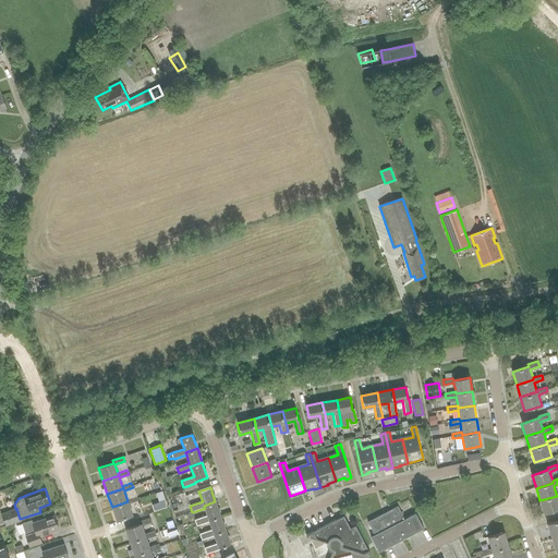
[(557,496),(540,500),(544,514),(557,510),(557,498),(557,499),(557,498),(557,493),(556,494),(557,496)]
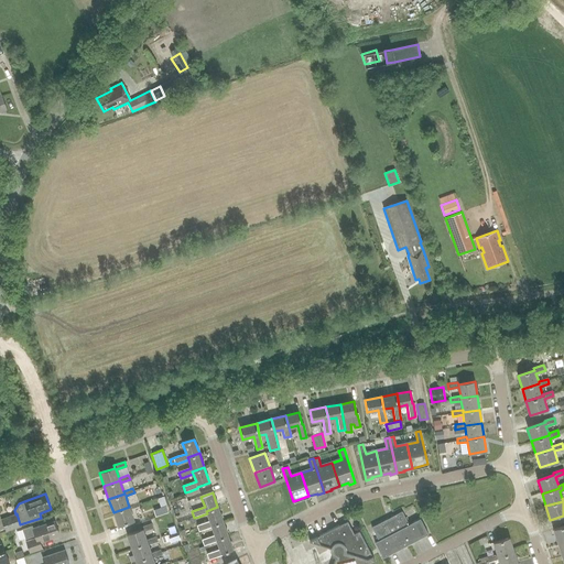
[(129,507),(114,512),(118,527),(133,521),(129,509),(139,506),(137,501),(128,503),(129,507)]
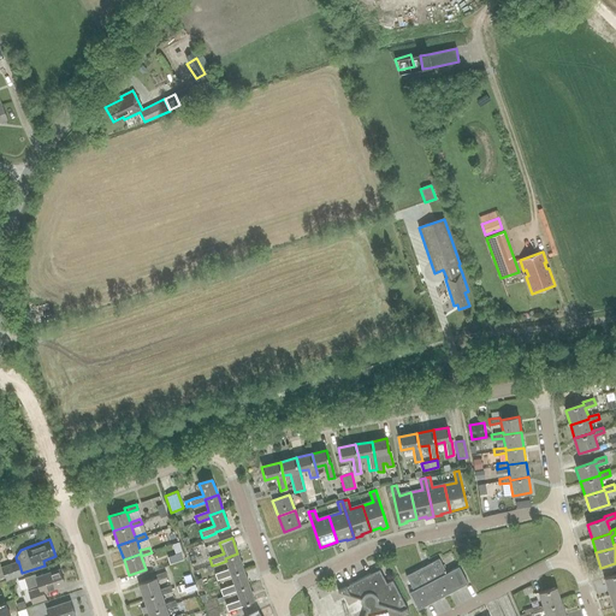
[(218,581),(221,580),(231,576),(231,574),(243,569),(237,554),(225,558),(226,561),(229,569),(215,574),(218,581)]
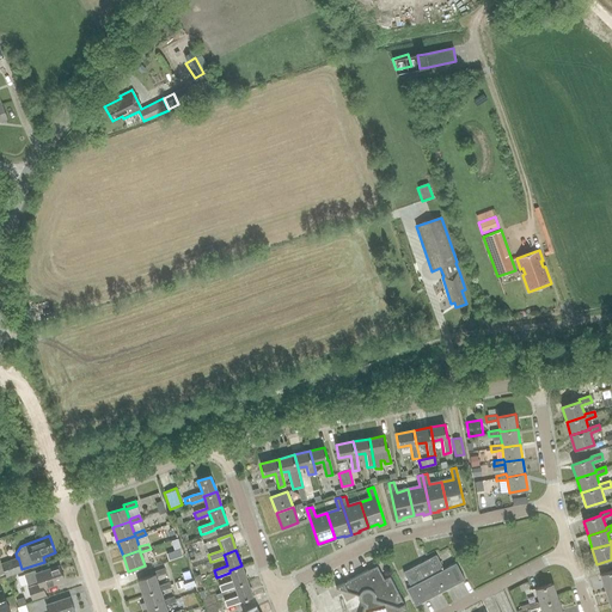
[(415,606),(464,580),(456,563),(442,569),(435,556),(403,573),(410,586),(407,588),(415,606)]
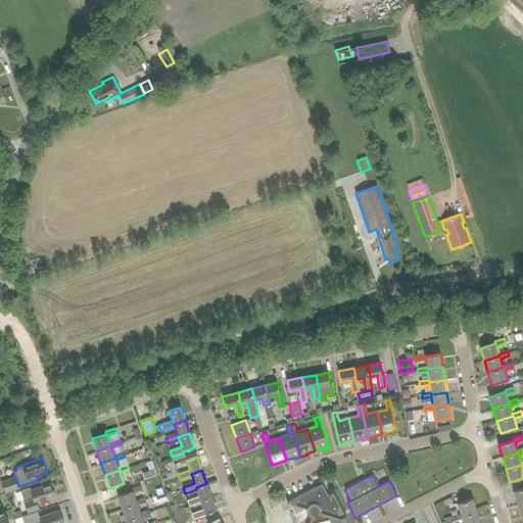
[(14,477),(1,481),(5,493),(19,488),(18,486),(15,476),(14,477)]
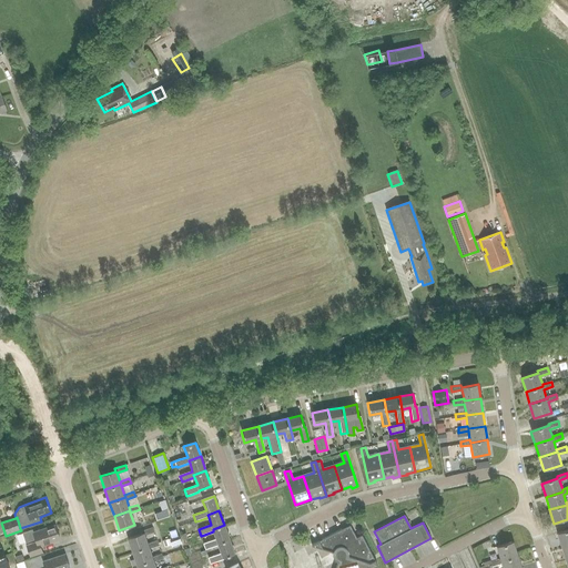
[(205,550),(210,549),(219,546),(217,544),(230,539),(224,525),(213,529),(213,531),(216,539),(203,544),(205,550)]
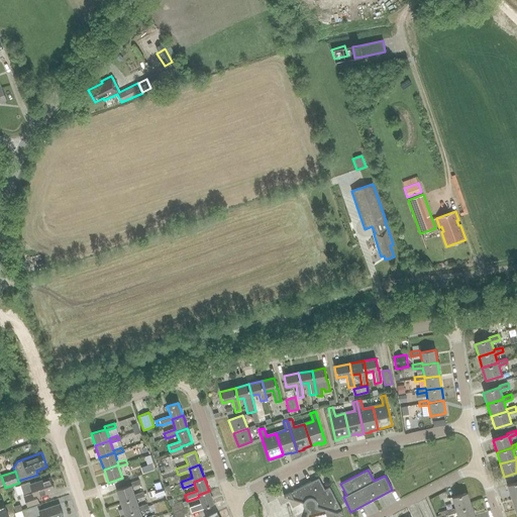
[(307,511),(305,516),(339,516),(343,515),(329,487),(324,490),(318,478),(283,496),(283,497),(284,497),(303,503),(303,506),(304,509),(307,511)]
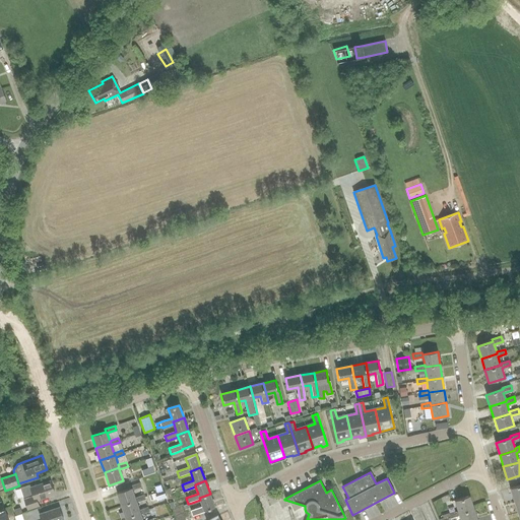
[(20,489),(22,497),(33,494),(34,497),(24,500),(27,510),(39,506),(37,501),(55,495),(51,481),(30,488),(29,485),(20,489)]
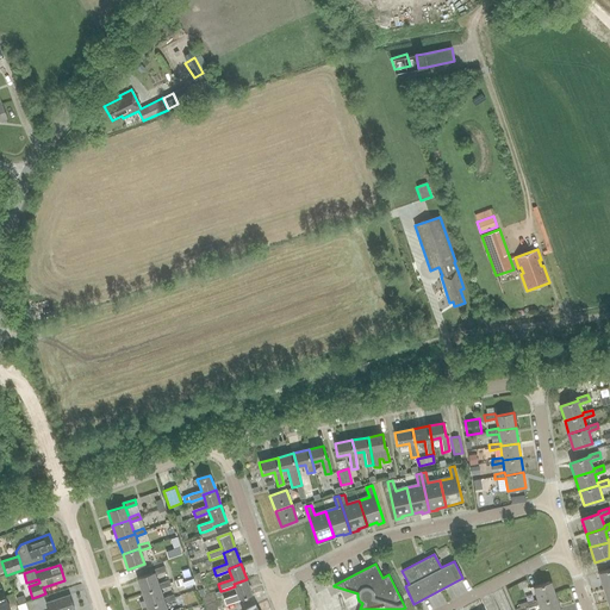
[(160,587),(159,585),(155,576),(166,572),(163,566),(153,570),(153,573),(136,578),(141,593),(160,587)]
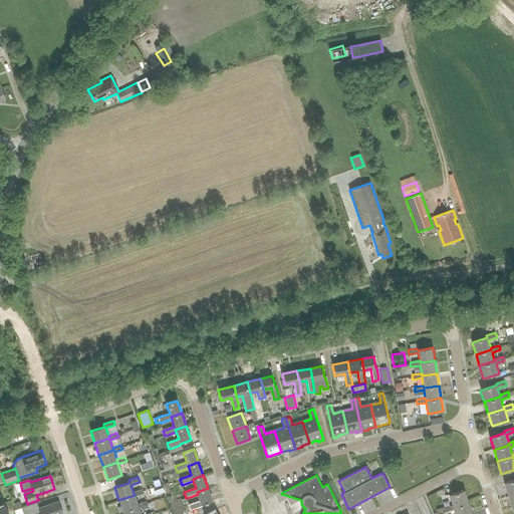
[(513,493),(513,480),(504,484),(508,495),(513,493)]
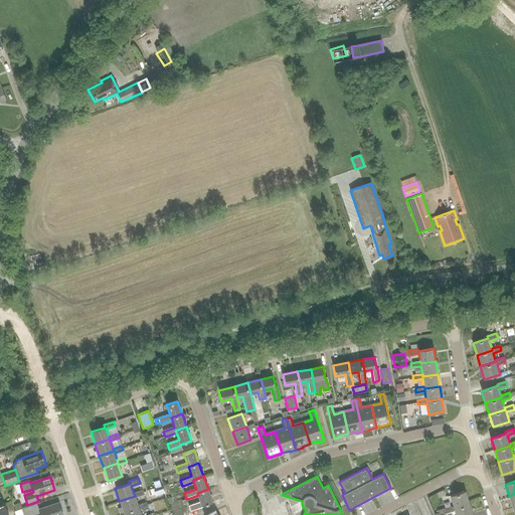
[(191,512),(194,510),(202,508),(202,506),(213,502),(208,489),(197,493),(198,495),(200,502),(189,506),(191,512)]
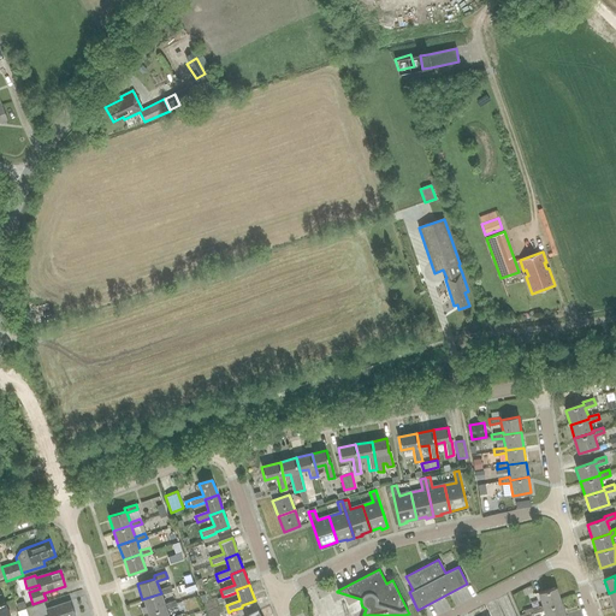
[(165,608),(165,604),(161,596),(172,592),(170,587),(160,591),(161,593),(142,599),(148,612),(165,608)]
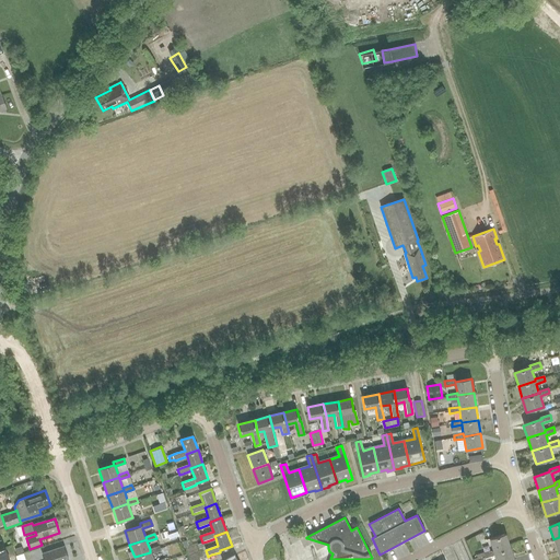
[(485,558),(494,555),(493,552),(510,548),(505,534),(489,539),(493,550),(483,553),(485,558)]
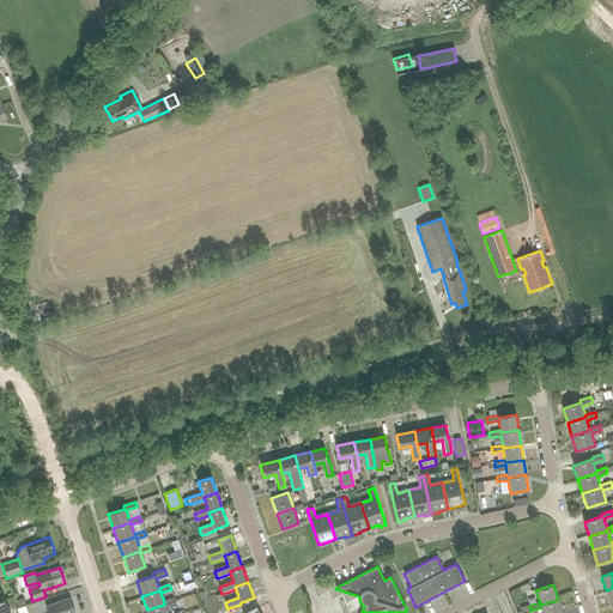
[(0,612),(7,612),(8,612),(10,612),(1,592),(0,592),(0,612)]
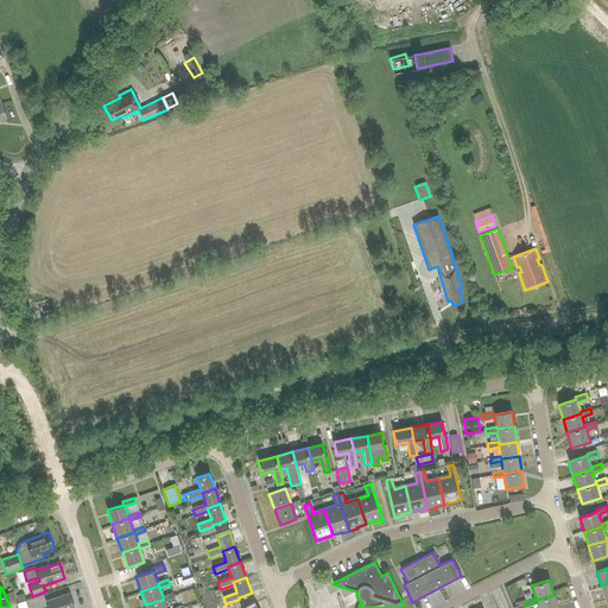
[(74,607),(69,594),(46,601),(48,607),(74,607)]
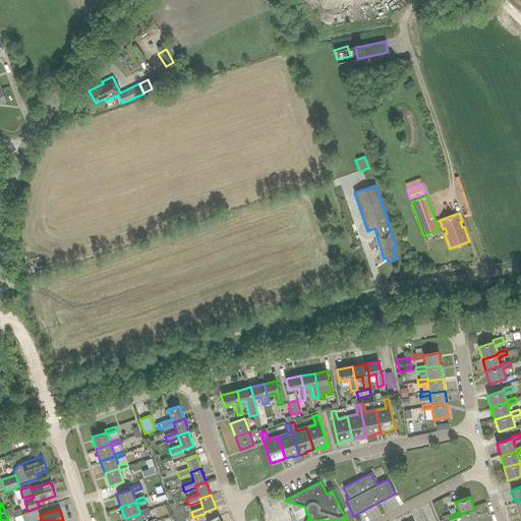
[(141,520),(140,516),(150,513),(148,509),(139,511),(139,514),(125,518),(125,520),(141,520)]
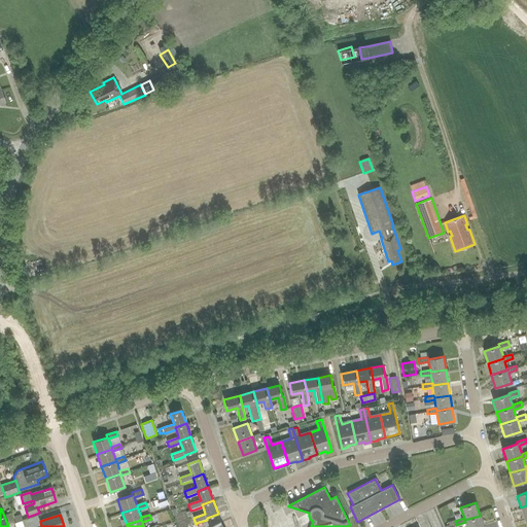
[(483,526),(480,516),(464,520),(465,522),(466,526),(483,526)]
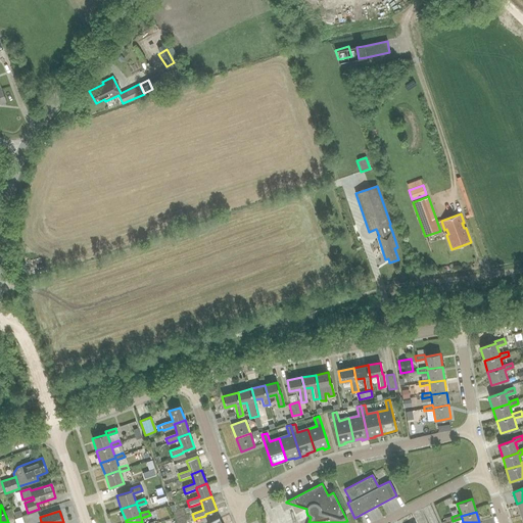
All buildings are outlined.
